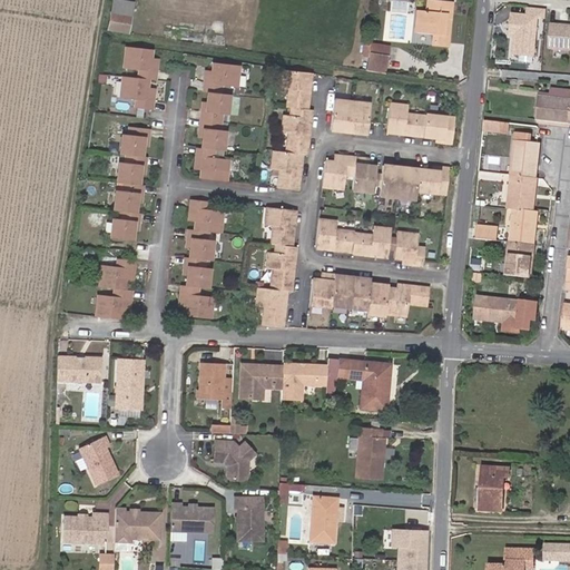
[(128,32),(133,2),(116,0),(112,0),(108,29),(128,32)]
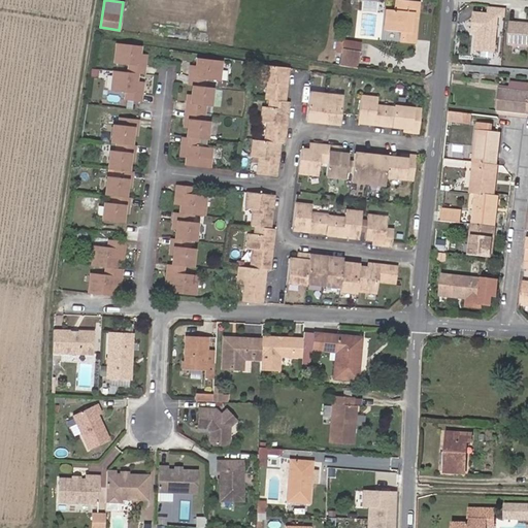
[(411,33),(414,21),(417,21),(419,2),(400,0),(395,0),(394,10),(386,9),(384,30),(401,32),(400,42),(415,43),(416,33),(411,33)]
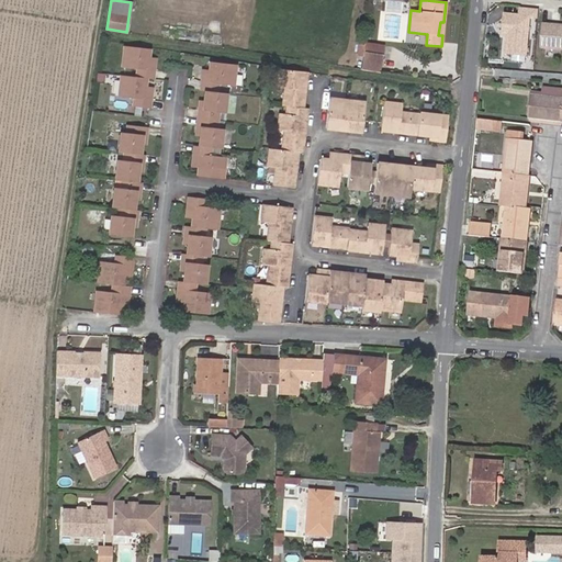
[(526,56),(529,18),(538,18),(539,10),(520,8),(519,15),(505,14),(503,35),(507,35),(509,36),(509,41),(506,41),(505,54),(526,56)]
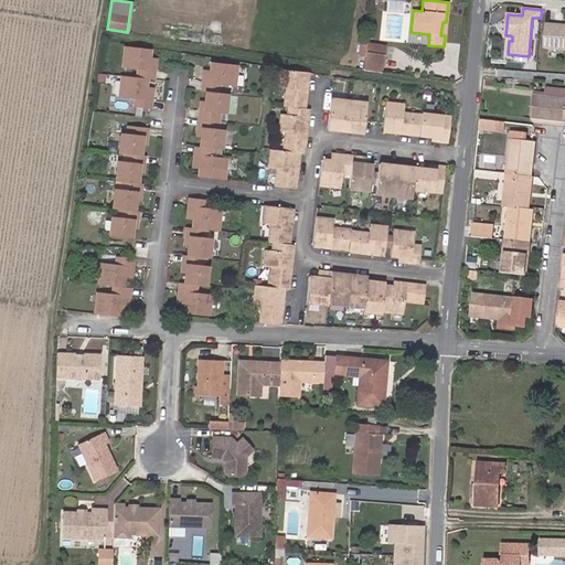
[(564,25),(545,24),(544,49),(564,50),(564,25)]
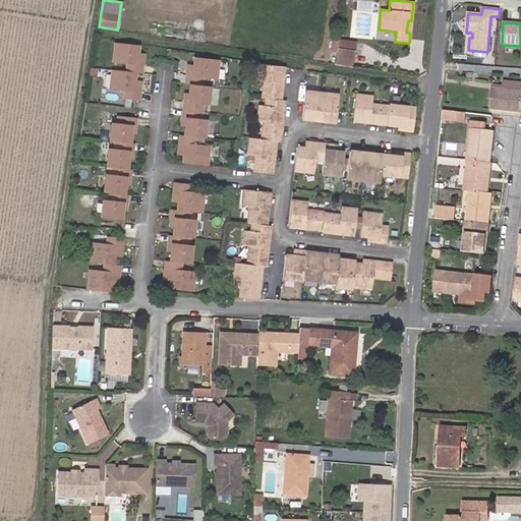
[(352,67),(355,51),(338,48),(339,40),(333,40),(331,52),(337,53),(335,64),(352,67)]
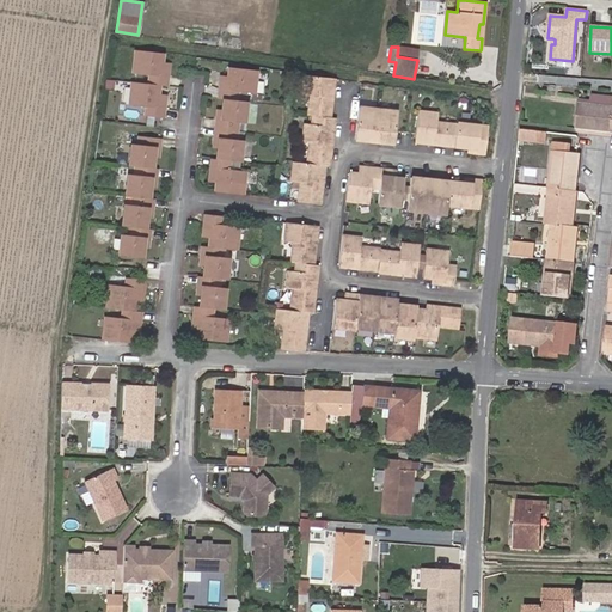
[(417,60),(418,50),(398,47),(397,56),(417,60)]
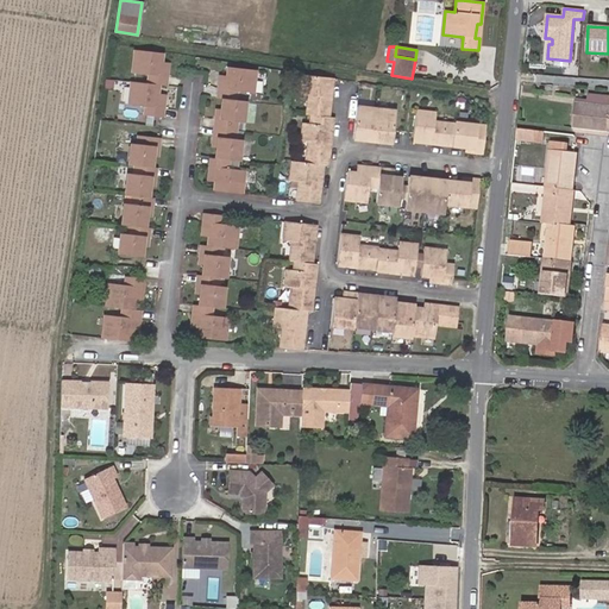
[(161,62),(162,54),(135,50),(132,73),(149,75),(148,83),(159,85),(165,86),(167,77),(159,76),(161,62)]
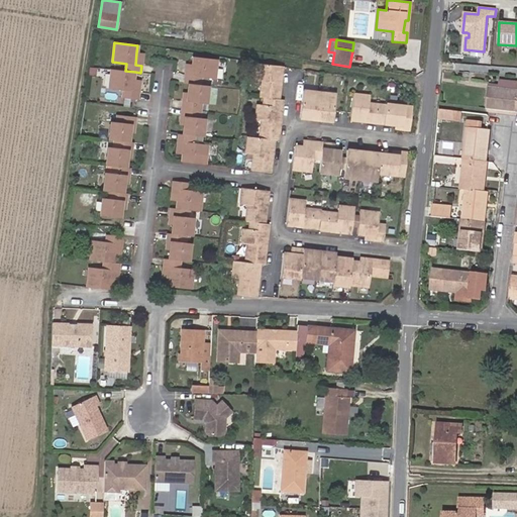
[(215,79),(217,60),(193,57),(192,65),(191,77),(185,76),(184,83),(188,84),(200,85),(200,78),(215,79)]
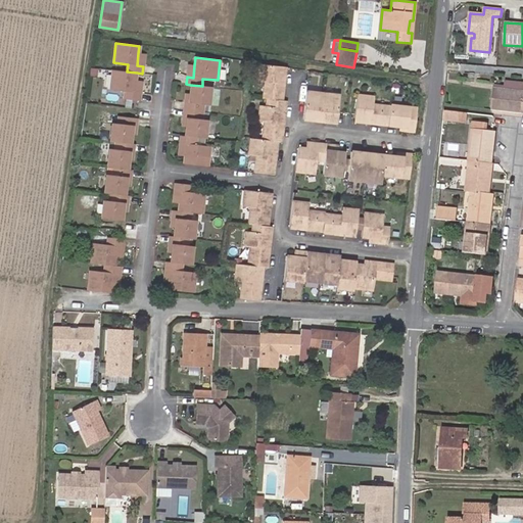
[(282,100),(285,67),(258,64),(257,81),(265,82),(263,98),(267,99),(282,100)]
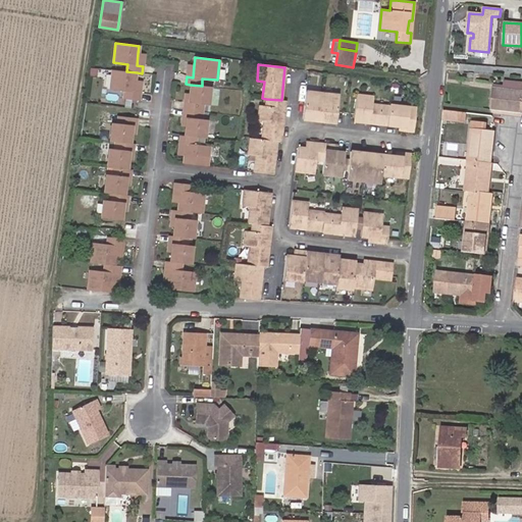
[(136,81),(137,72),(126,71),(112,70),(110,90),(124,92),(123,99),(140,101),(140,94),(135,93),(136,81)]
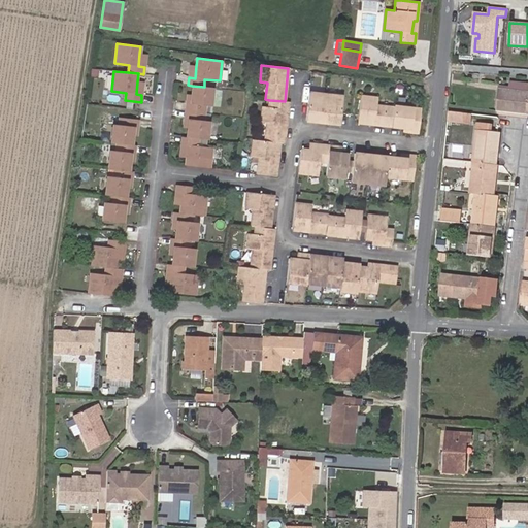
[(527,92),(527,85),(510,83),(509,91),(527,92)]
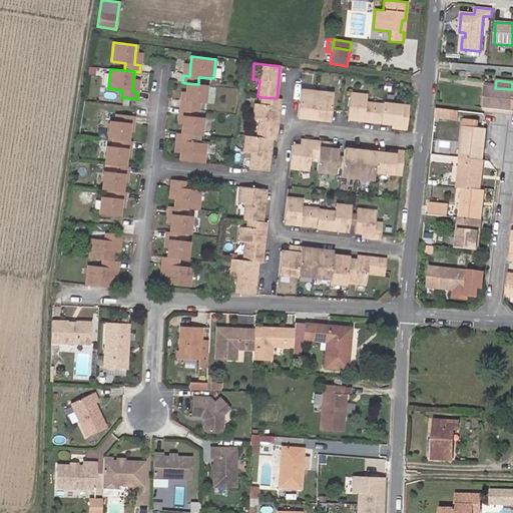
[(204,103),(206,85),(198,84),(186,83),(185,92),(184,101),(181,100),(180,108),(198,110),(199,102),(204,103)]
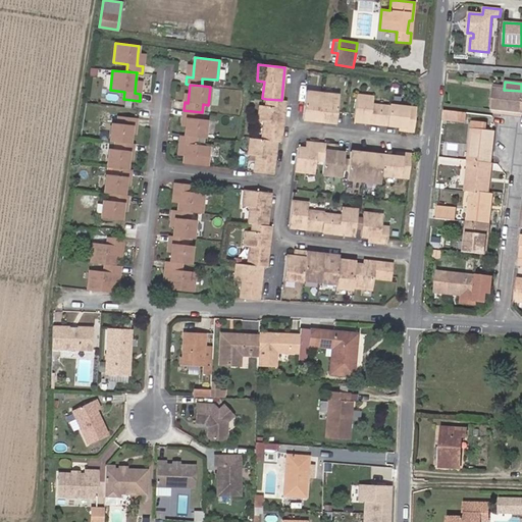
[(521,113),(521,112),(521,91),(504,90),(493,89),(491,109),(521,113)]
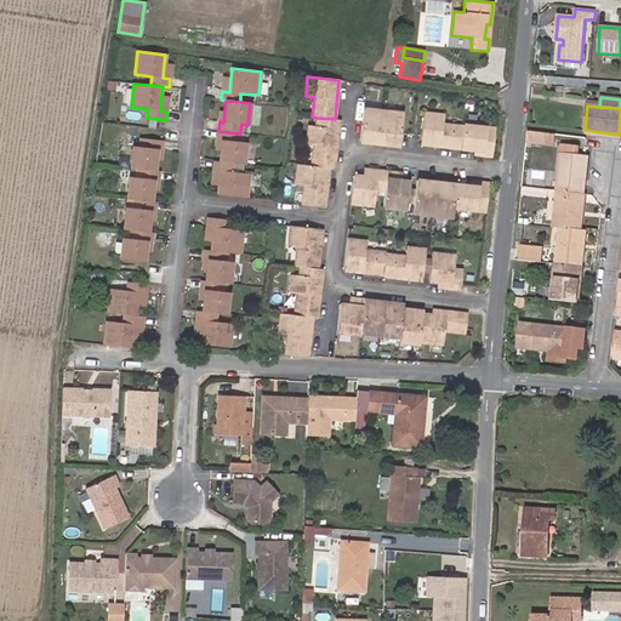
[(380,144),(383,112),(363,108),(360,143),(380,144)]
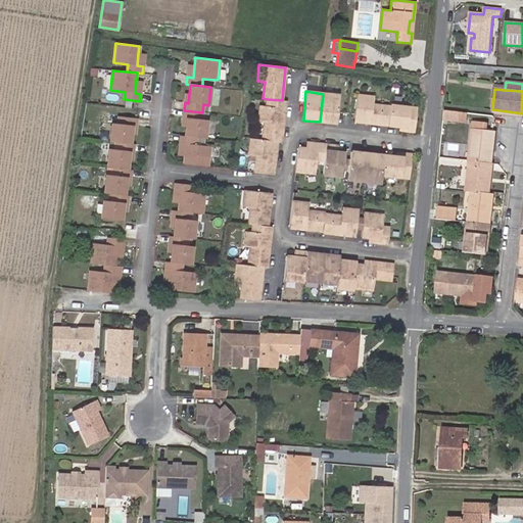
[(336,124),(339,95),(323,94),(320,122),(336,124)]
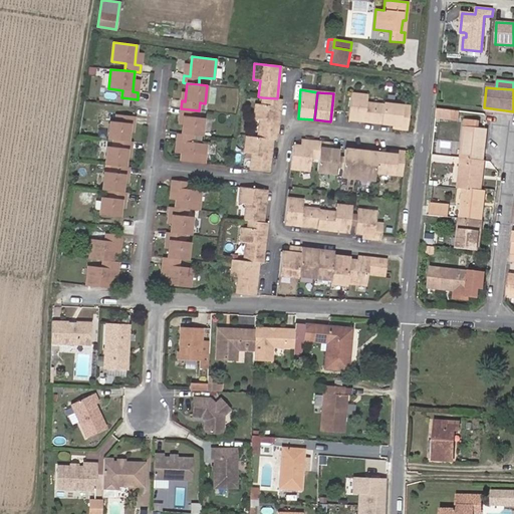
[(381,123),(383,104),(366,102),(367,95),(351,93),(348,119),(381,123)]
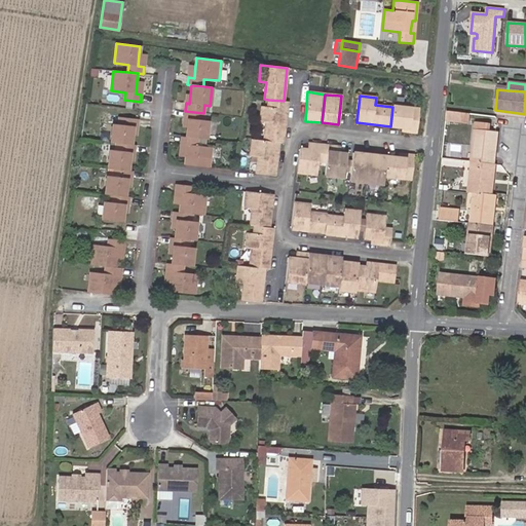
[(283,143),(288,102),(284,101),(268,100),(267,107),(261,106),(260,121),(266,122),(264,141),(278,142),(283,143)]
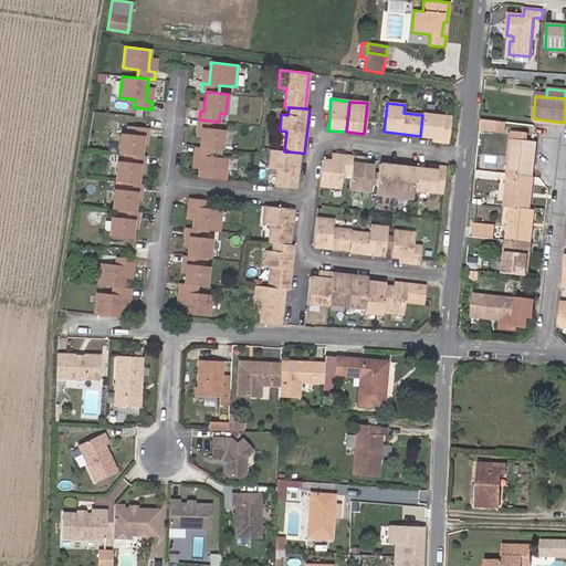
[(449,145),(452,117),(422,114),(422,115),(420,136),(419,137),(433,138),(440,139),(440,144),(449,145)]
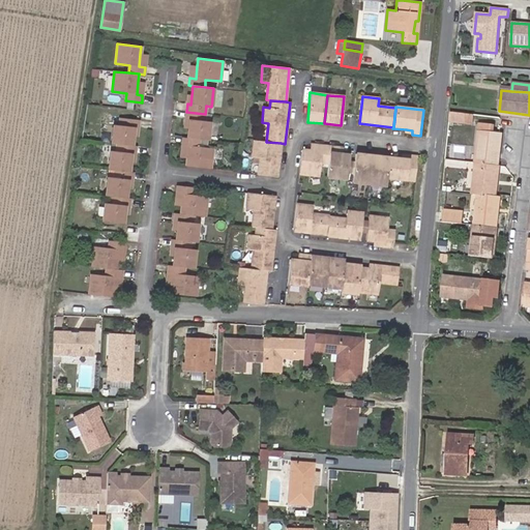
[(208,141),(210,122),(204,121),(205,114),(186,112),(185,119),(189,119),(188,128),(187,138),(199,140),(208,141)]
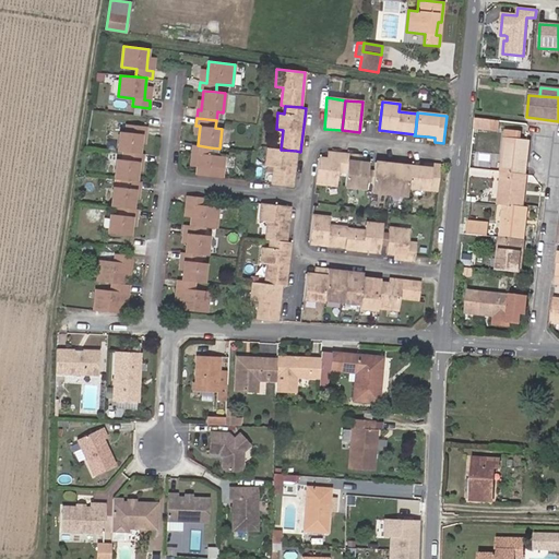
[(492,131),(494,120),(475,118),(474,131),(478,132),(478,129),(492,131)]
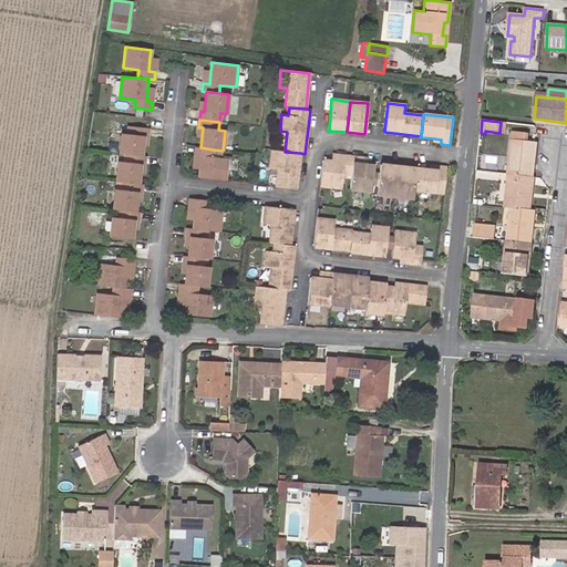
[(143,147),(144,136),(147,136),(148,129),(129,126),(127,134),(122,133),(120,153),(125,154),(142,156),(143,147)]
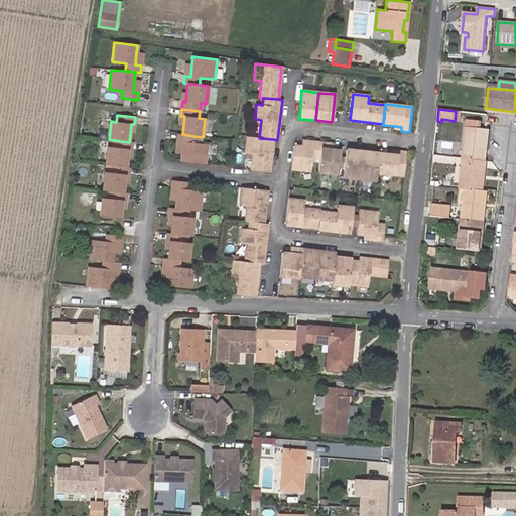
[(485,161),(488,131),(479,130),(480,122),(468,120),(464,159),(485,161)]
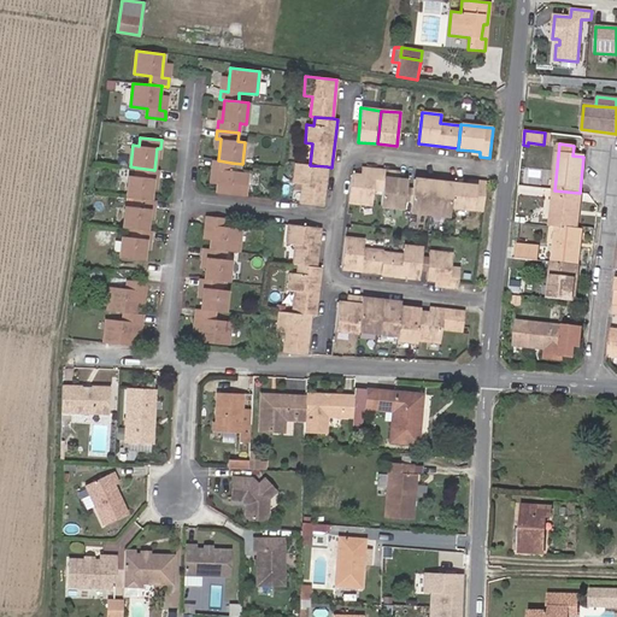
[(245,197),(247,172),(230,171),(231,163),(218,160),(212,160),(212,169),(218,170),(217,184),(217,193),(245,197)]
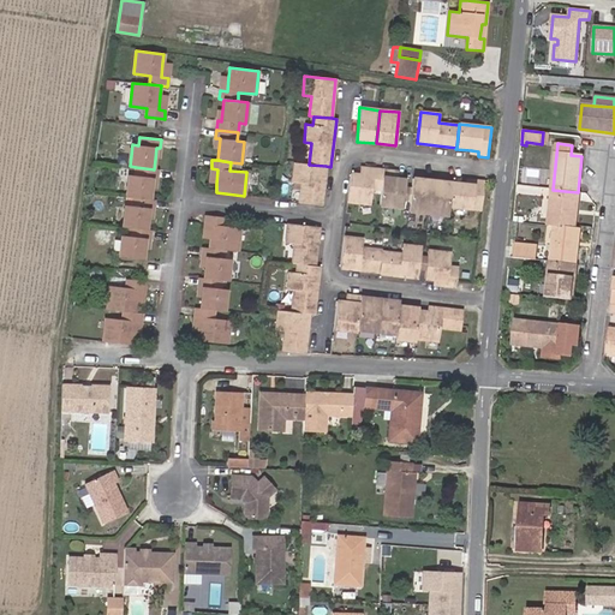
[(321,206),(326,166),(309,165),(294,163),(293,183),(302,184),(299,203),(321,206)]
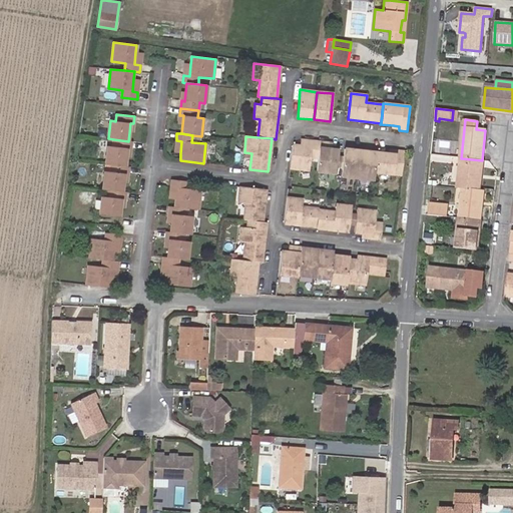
[(126,158),(127,148),(130,148),(131,141),(128,141),(113,139),(112,146),(107,146),(105,164),(110,164),(125,166),(126,158)]
